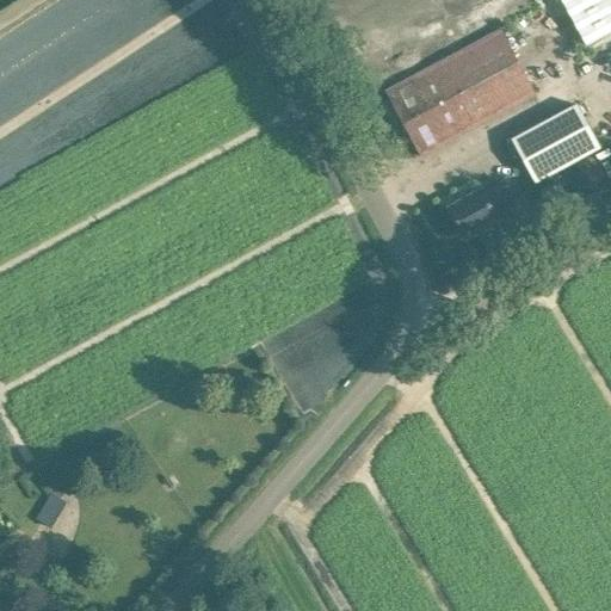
[(610,0),(563,0),(587,45),(610,32),(610,0)]
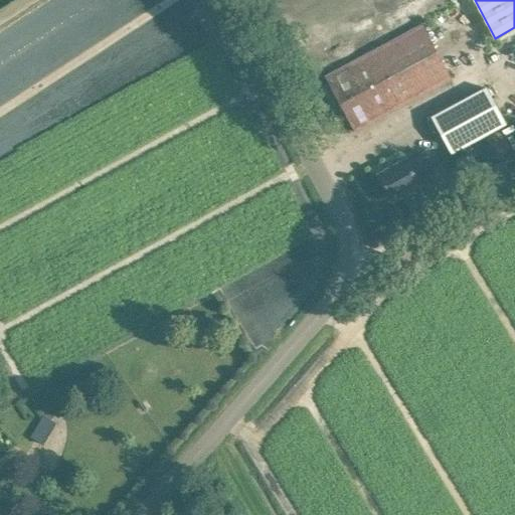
[(326,77),(355,132),(452,80),(422,25),(326,77)]
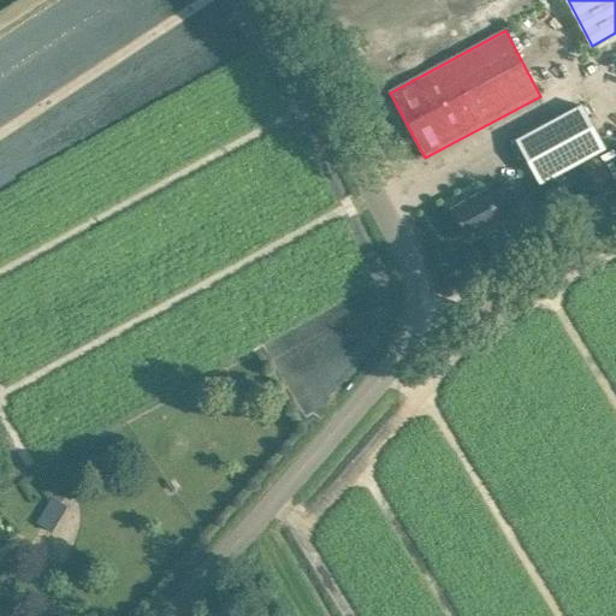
[(540,184),(606,149),(582,105),(516,141),(540,184)]
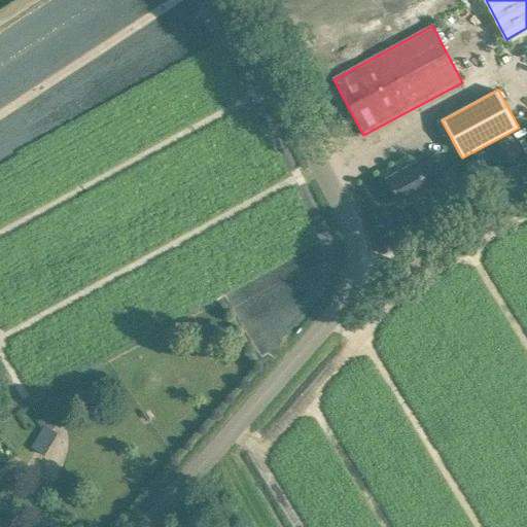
[(416,164),(387,180),(401,207),(430,190),(429,188),(445,180),(432,157),(417,167),(416,164)]
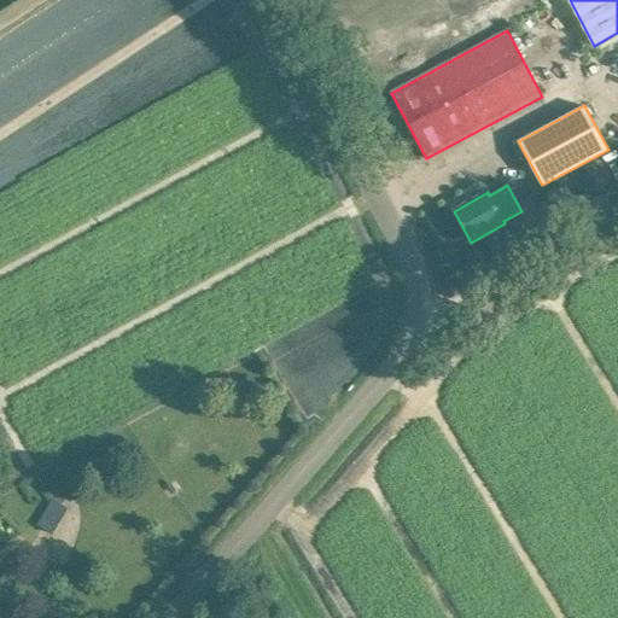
[(53,535),(69,507),(52,499),(36,525),(53,535)]
